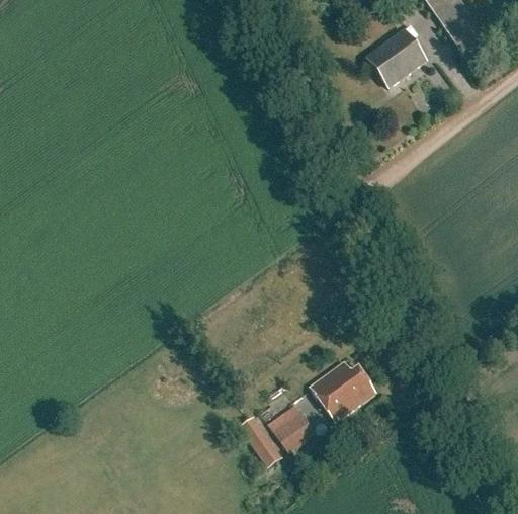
[(425,0),(463,58),(489,41),(460,0),(425,0)]
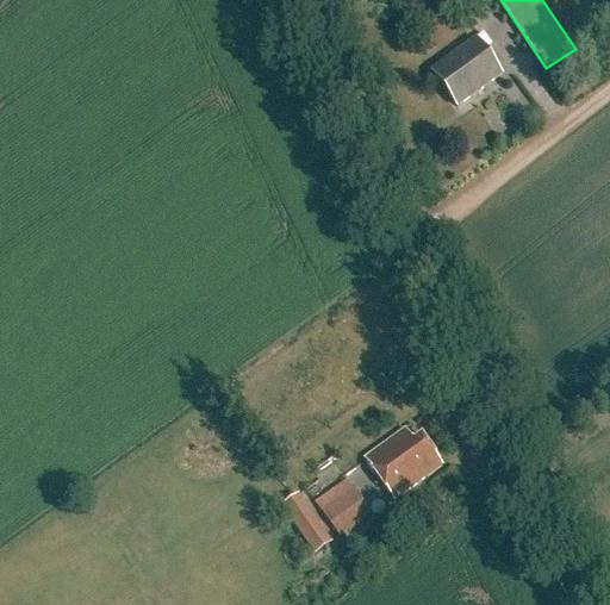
[(500,70),(474,36),(431,68),(456,103),(500,70)]
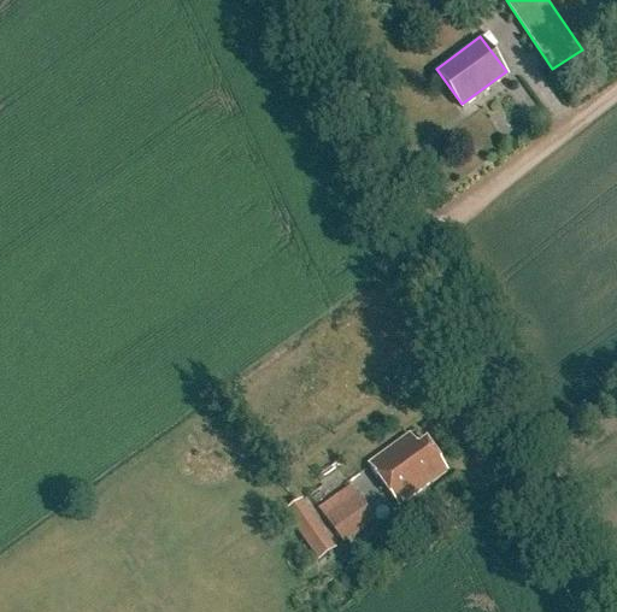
[(417,441),(409,429),(368,459),(398,500),(446,465),(424,436),(417,441)]
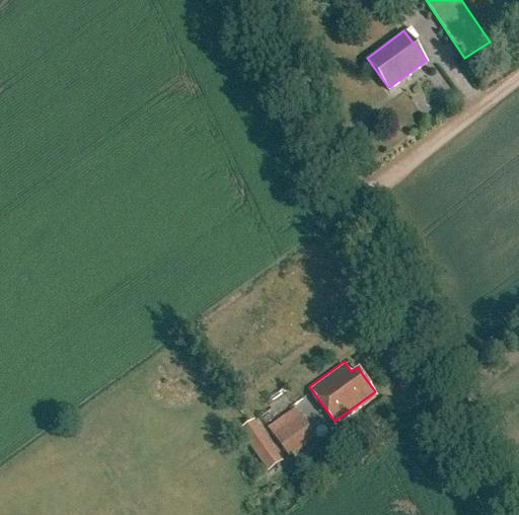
[(273,433),(289,454),(314,435),(299,414),(273,433)]
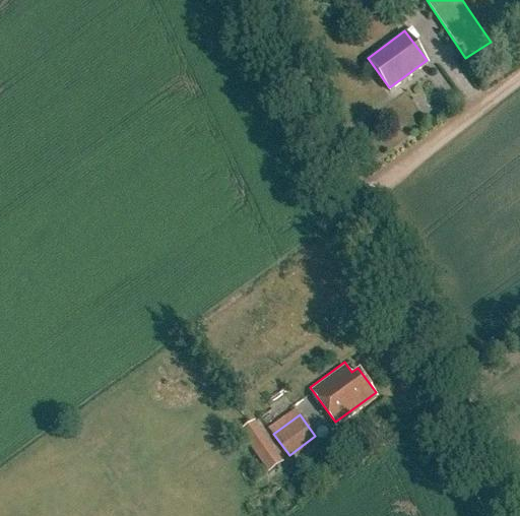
[(281,460),(253,420),(238,430),(267,470),(281,460)]
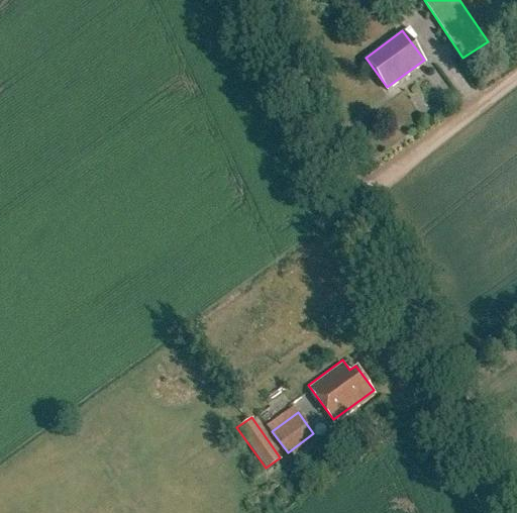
[(321,454),(324,452),(318,443),(314,445),(321,454)]
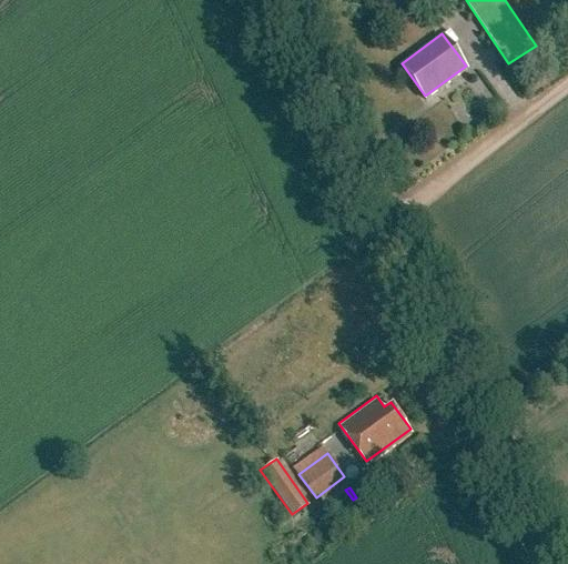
All buildings are outlined.
